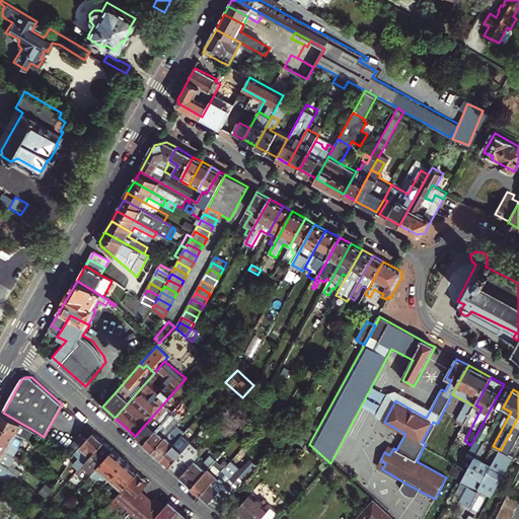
[(399,393),(395,400),(426,418),(431,410),(399,393)]
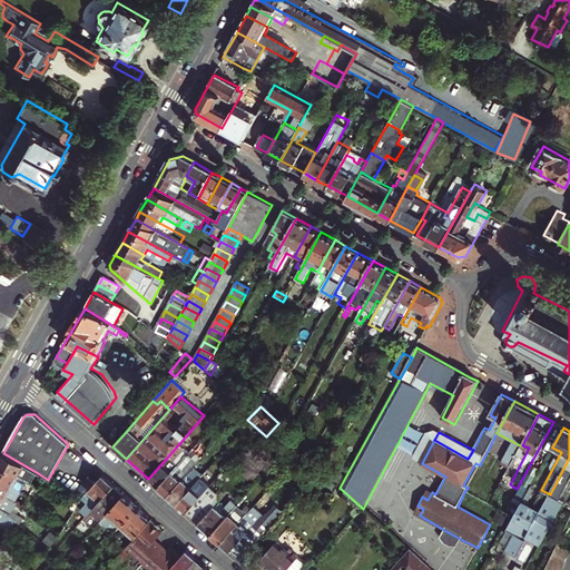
[(158,488),(189,452),(185,446),(187,444),(183,440),(148,479),(158,488)]
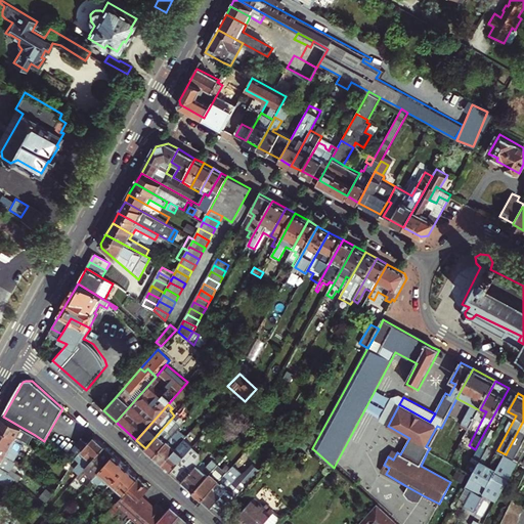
[(155,455),(178,430),(184,423),(175,415),(174,416),(145,448),(155,455)]
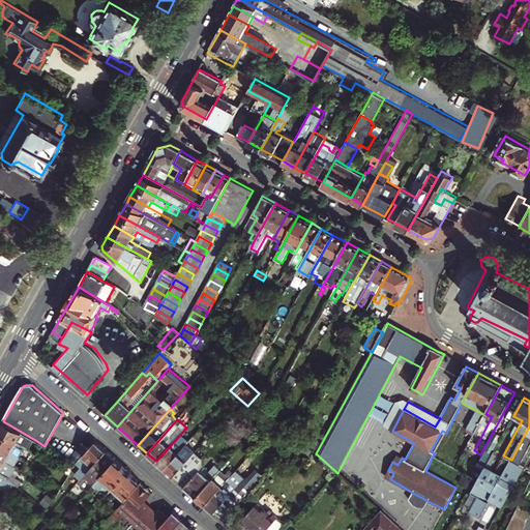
[(0,425),(0,433),(25,447),(33,452),(36,448),(32,446),(35,440),(3,421),(0,425)]
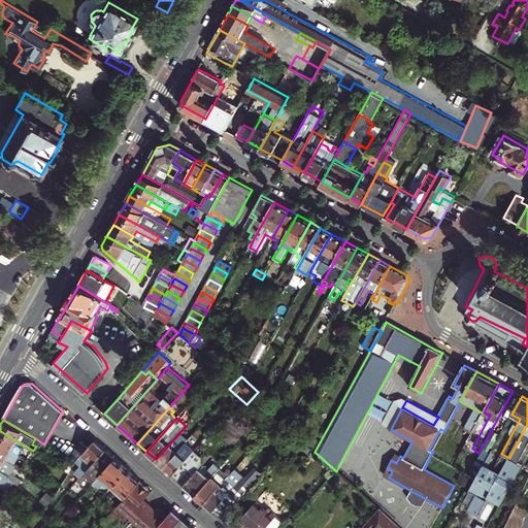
[(510,459),(519,463),(527,446),(527,424),(509,458),(510,459)]
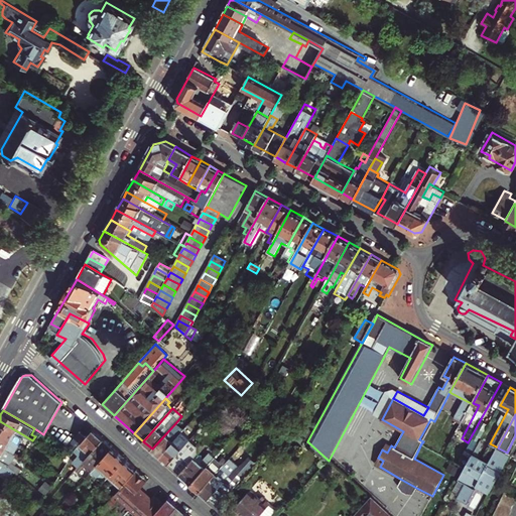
[(22,438),(24,435),(0,421),(0,433),(19,445),(28,452),(31,444),(22,438)]
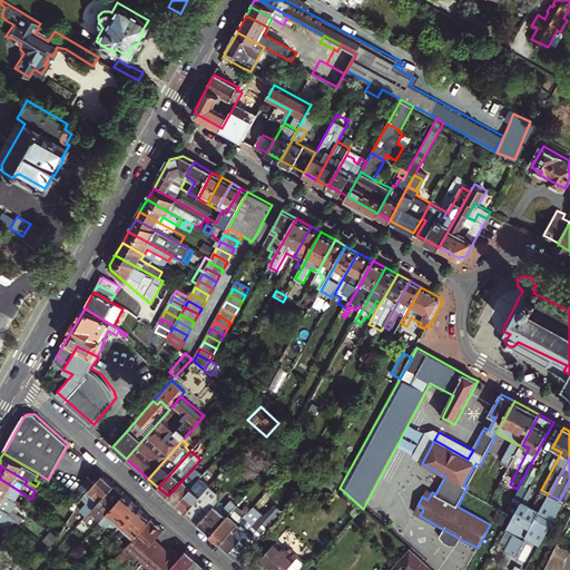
[(199,472),(194,468),(168,495),(177,504),(206,472),(203,469),(199,472)]
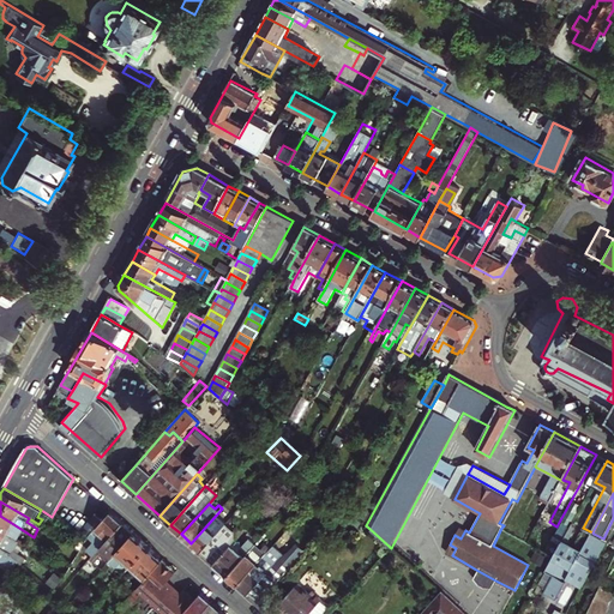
[(200,552),(217,534),(212,529),(229,510),(224,505),(222,509),(191,543),(200,552)]
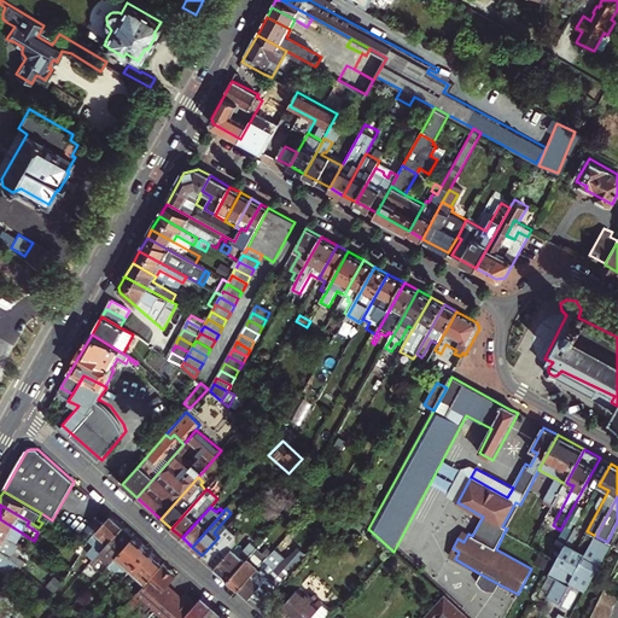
[(97,517),(81,534),(88,541),(83,549),(95,559),(124,526),(112,516),(104,524),(97,517)]
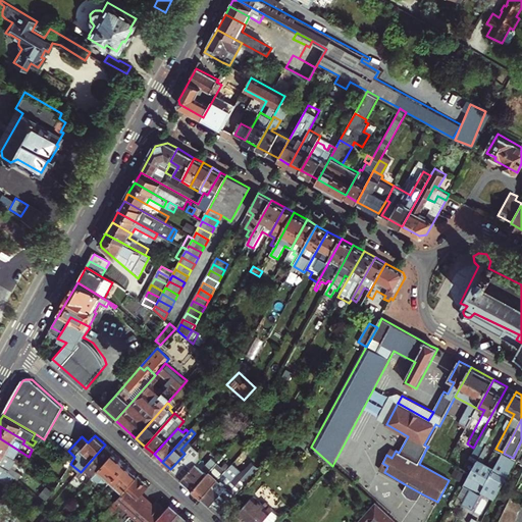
[(19,451),(0,438),(0,451),(5,455),(13,461),(19,451)]
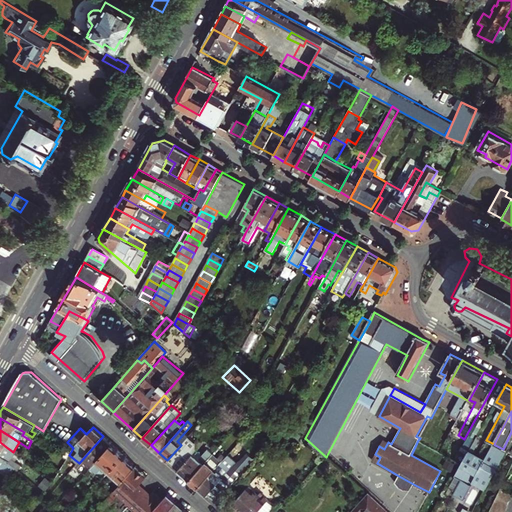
[(112,445),(103,436),(79,463),(69,475),(72,478),(88,460),(94,465),(112,445)]
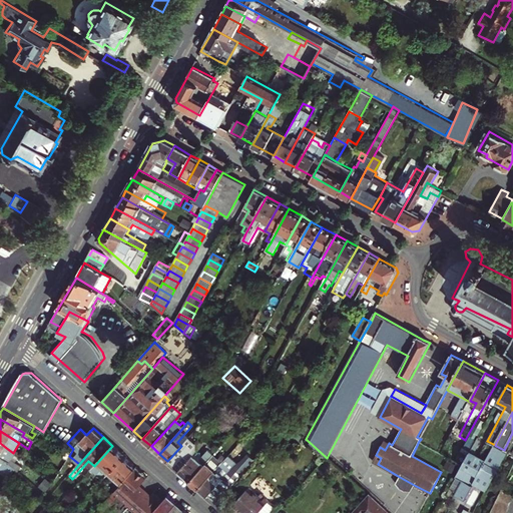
[(190,481),(213,455),(208,451),(199,461),(192,455),(194,453),(194,442),(189,437),(181,446),(167,461),(190,481)]
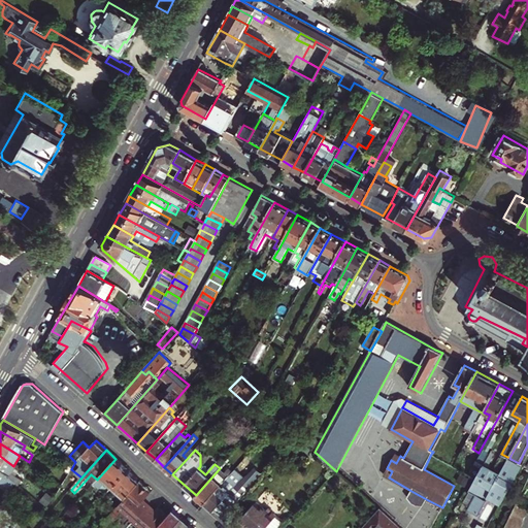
[(396,463),(400,456),(395,453),(391,460),(396,463)]
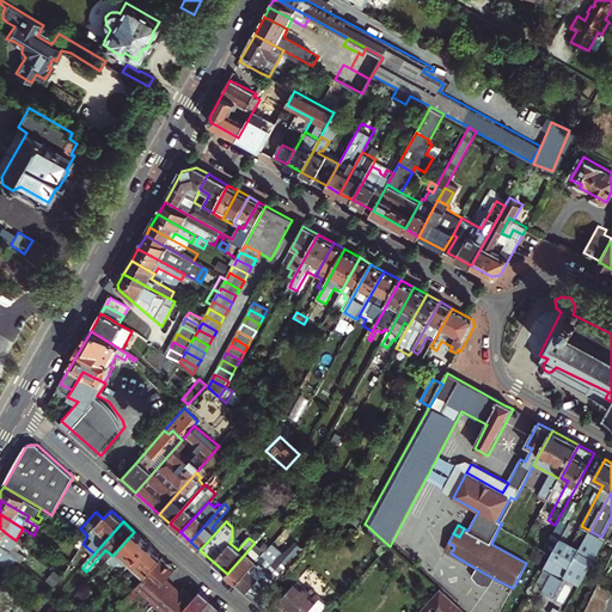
[(6,533),(0,528),(0,543),(0,544),(18,560),(22,563),(26,556),(18,551),(23,545),(16,540),(6,533)]
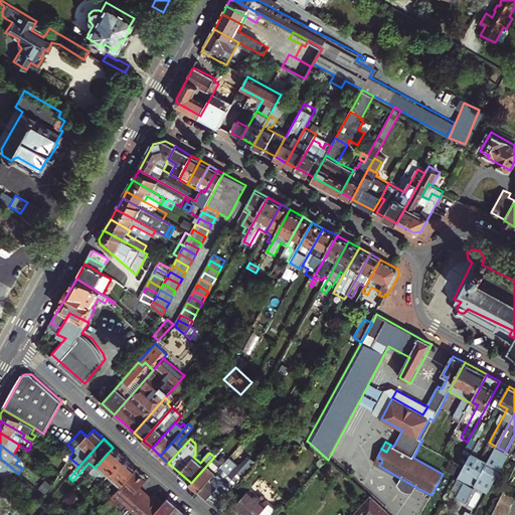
[(113,448),(95,468),(92,471),(98,476),(103,470),(110,476),(111,475),(125,458),(113,448)]
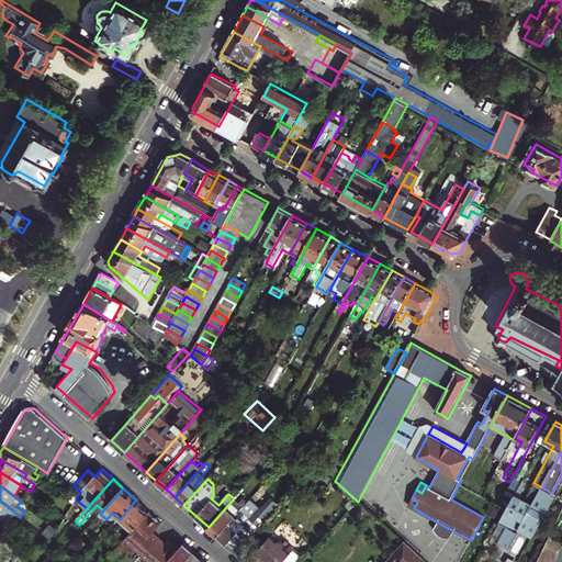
[(552,493),(543,489),(535,505),(516,494),(491,539),(509,549),(519,530),(532,538),(555,495),(552,493)]
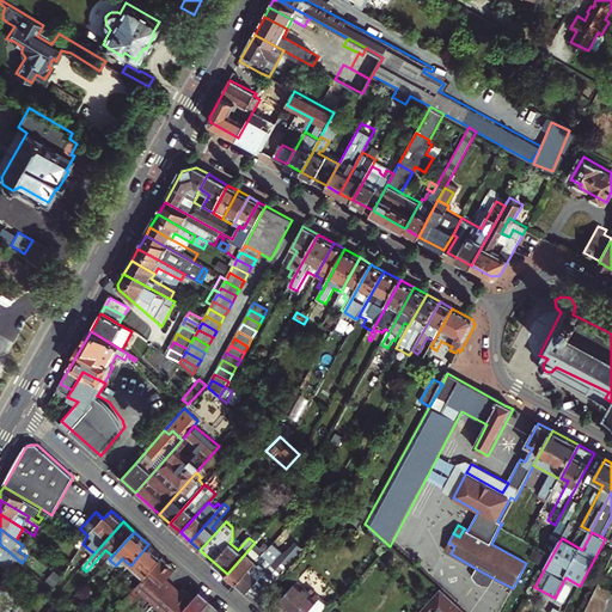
[(238,583),(269,548),(258,538),(255,543),(227,574),(238,583)]
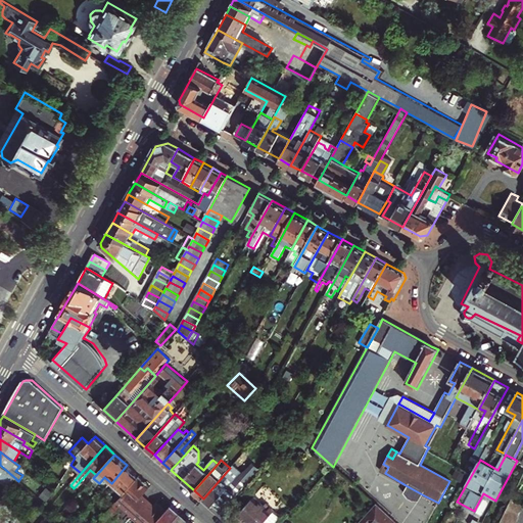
[(15,478),(0,465),(0,464),(0,478),(11,485),(15,478)]
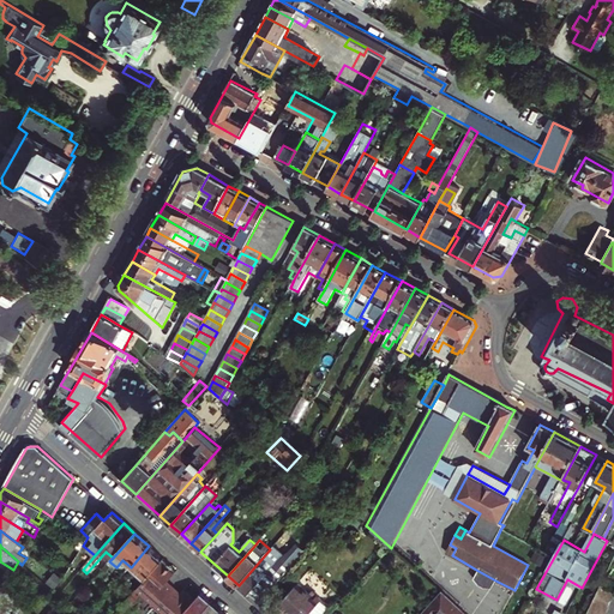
[(456,548),(450,545),(445,552),(452,555),(456,548)]
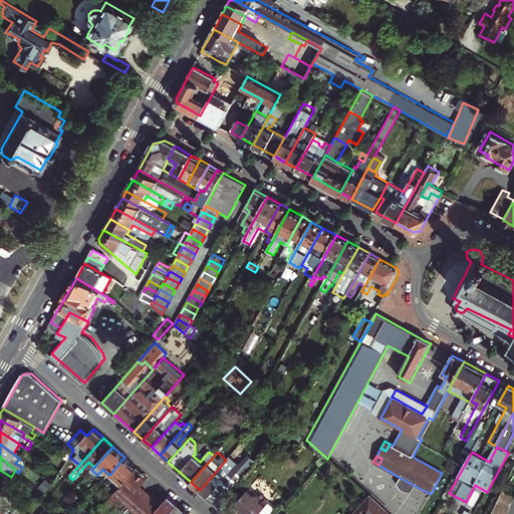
[(138,469),(124,457),(110,474),(122,485),(138,469)]
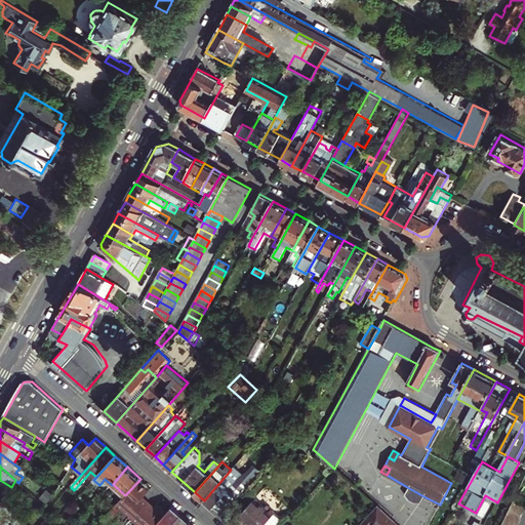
[(252,467),(246,473),(240,477),(233,484),(229,481),(235,474),(231,470),(204,500),(221,517),(259,474),(252,467)]
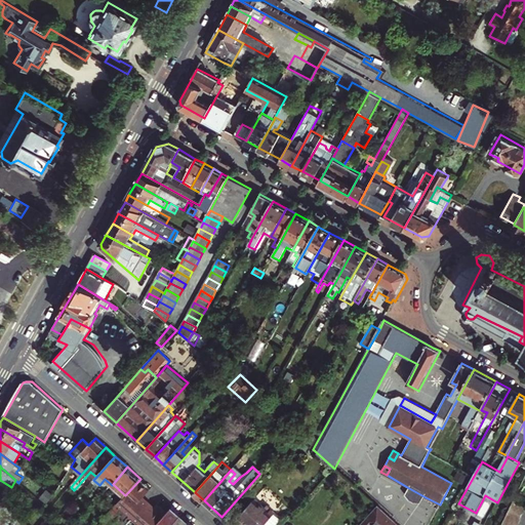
[(152,489),(140,479),(125,495),(117,505),(139,524),(138,524),(156,524),(166,514),(157,506),(154,509),(144,498),(152,489)]
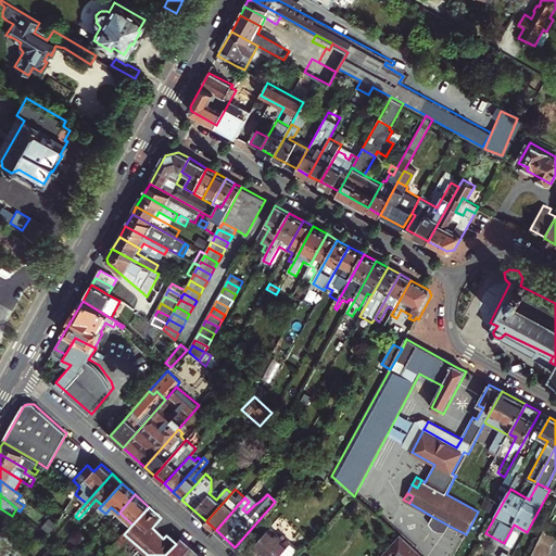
[(451,527),(431,516),(427,522),(432,529),(437,531),(441,532),(447,533),(451,527)]
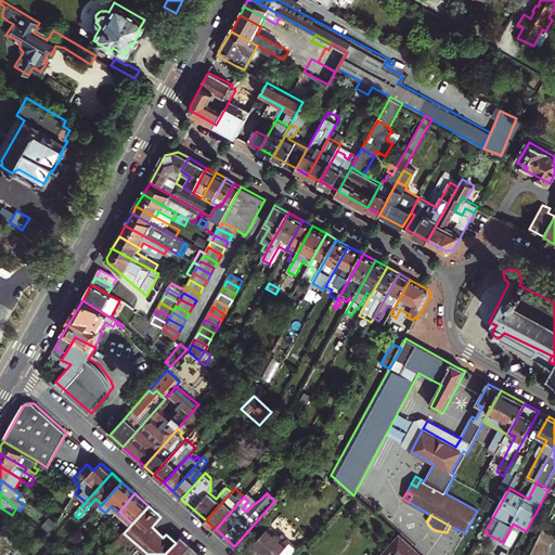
[(0,554),(8,554),(10,553),(4,547),(12,540),(0,528),(0,554)]
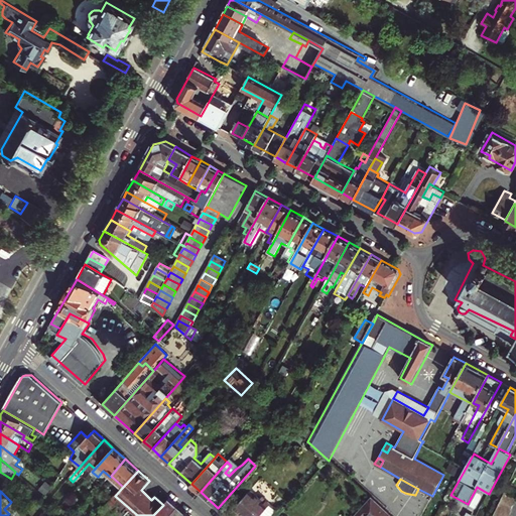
[(269,515),(275,509),(274,508),(266,501),(264,503),(250,491),(236,507),(246,515),(269,515)]
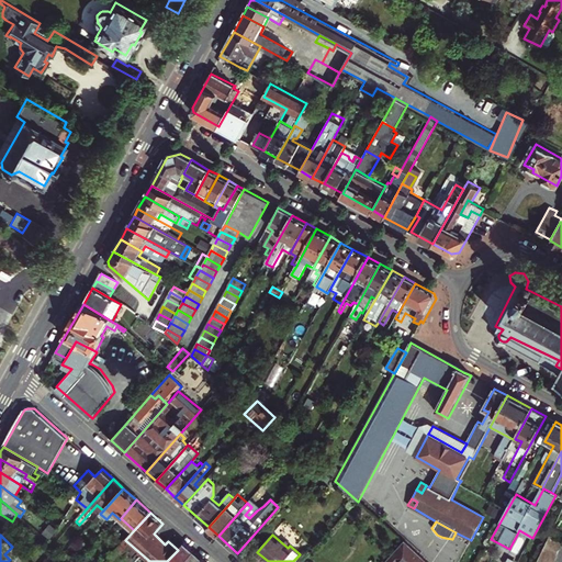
[(554,561),(561,547),(561,541),(552,537),(538,561),(554,561)]
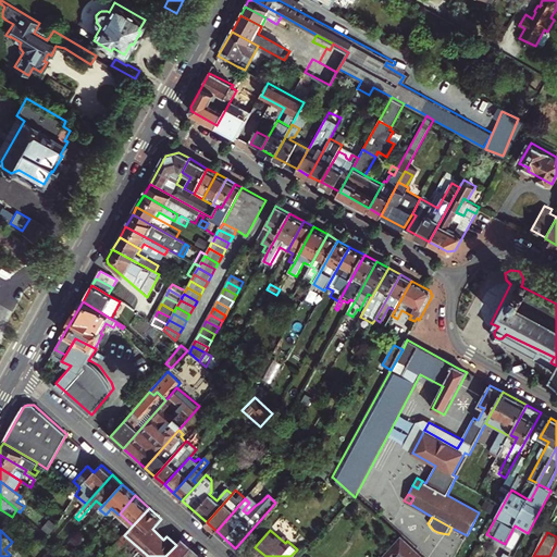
[(422,556),(400,536),(381,556),(395,556),(396,556),(397,556),(422,556)]
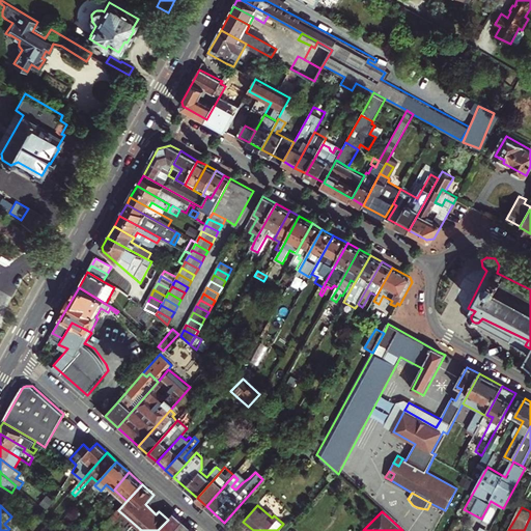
[(173,530),(183,521),(174,513),(168,520),(158,530),(173,530)]
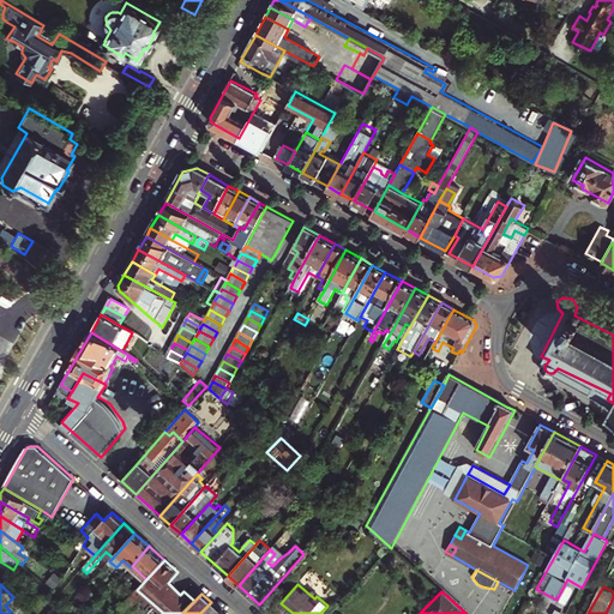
[(335,607),(342,599),(336,594),(329,601),(335,607)]
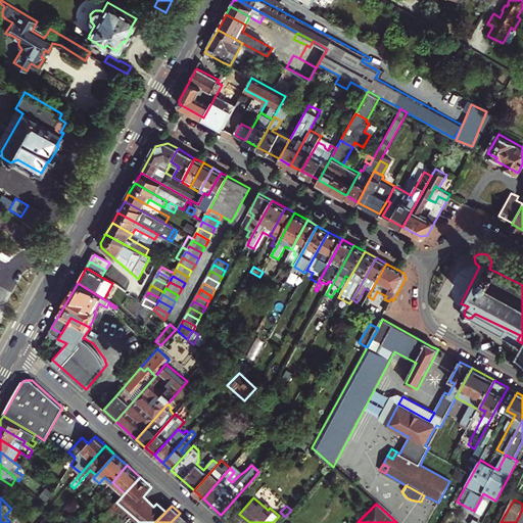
[(188,522),(189,521),(180,513),(171,522),(188,522)]
